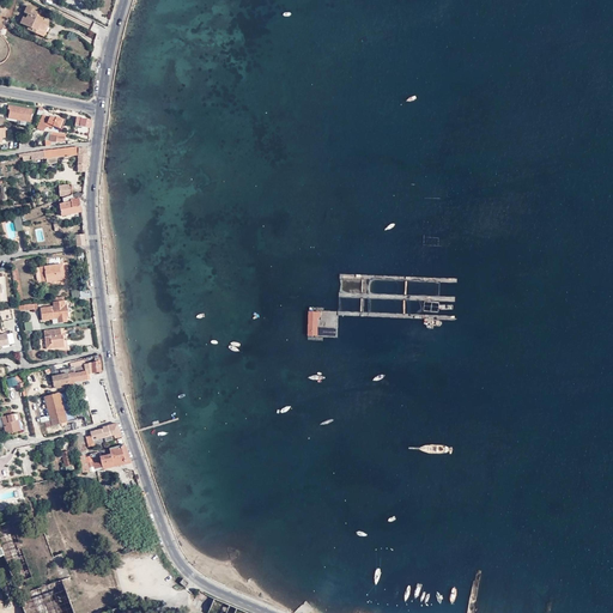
[(24,28),(50,40),(55,29),(52,26),(53,22),(41,17),(42,13),(29,7),(26,14),(30,17),(29,20),(24,18),(22,24),(25,26),(24,28)]
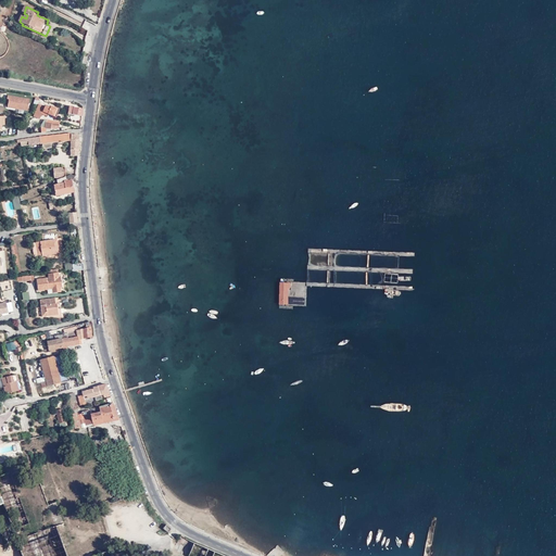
[(16,102),(16,98),(8,96),(7,99),(9,99),(8,108),(19,110),(20,103),(16,102)]
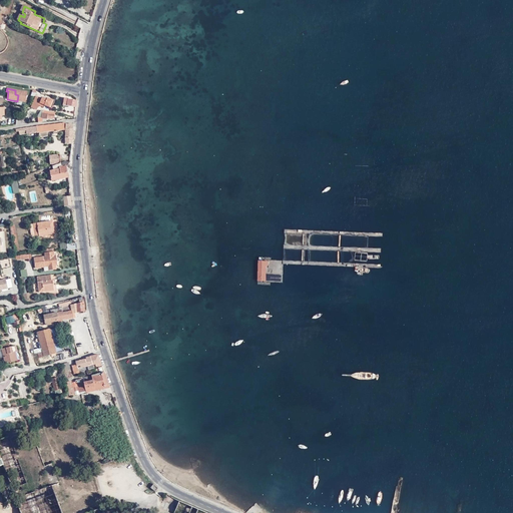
[(27,92),(15,90),(15,94),(18,95),(17,101),(26,102),(27,92)]
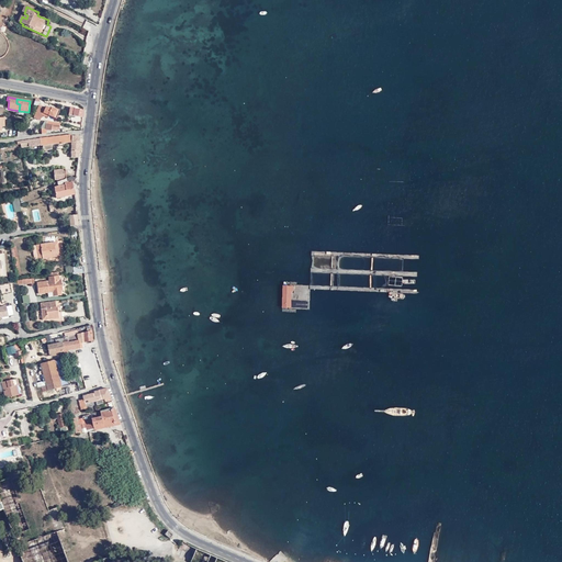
[(83,111),(66,104),(65,112),(78,116),(82,117),(83,111)]
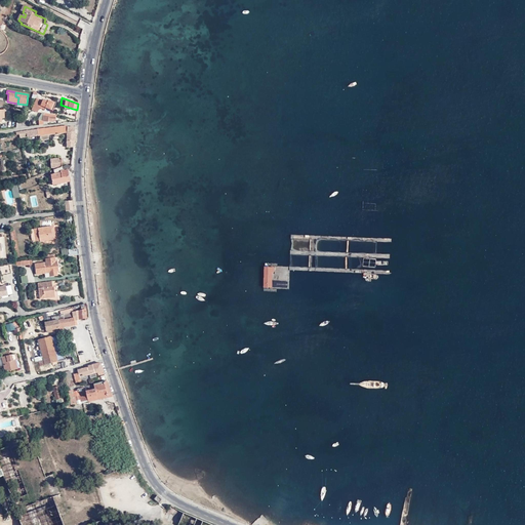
[(51,109),(53,101),(52,101),(51,101),(48,99),(47,101),(37,98),(32,109),(38,112),(40,107),(41,105),(45,107),(51,109)]
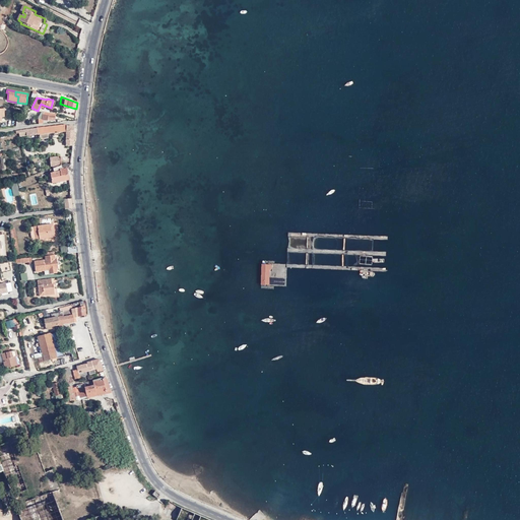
[(56,114),(52,113),(45,112),(42,112),(39,116),(39,118),(38,123),(44,122),(44,120),(48,120),(52,121),(52,120),(55,120),(56,114)]
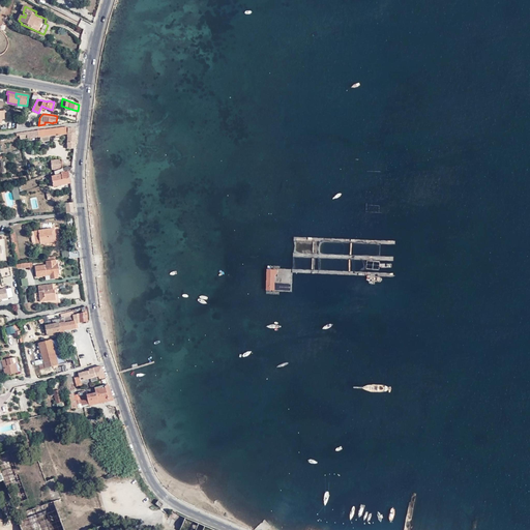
[(69,149),(74,149),(76,137),(76,129),(68,127),(67,126),(27,130),(20,131),(21,135),(28,134),(28,139),(39,138),(40,139),(40,138),(49,137),(68,135),(69,149)]
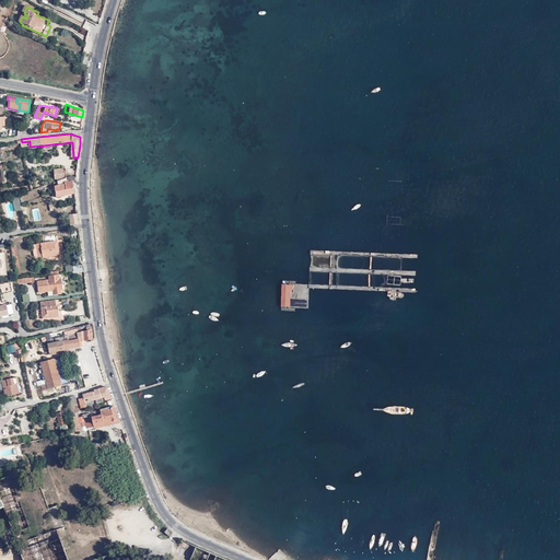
[(63,168),(54,170),(55,179),(65,177),(63,168)]
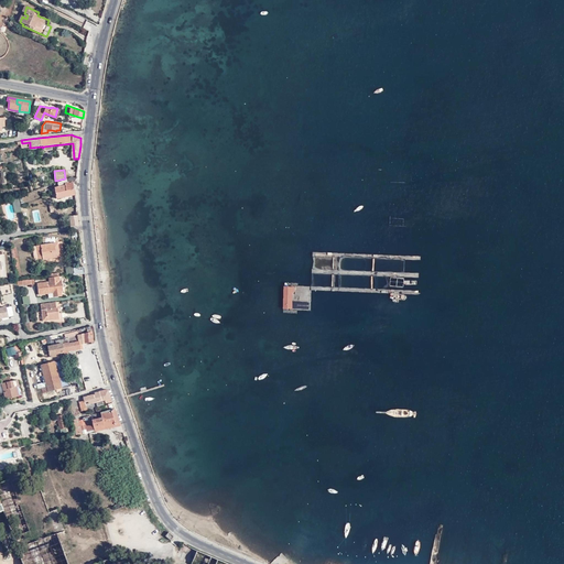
[(57,186),(57,187),(65,185),(68,184),(73,184),(73,183),(76,179),(72,177),(64,180),(57,184),(57,186)]
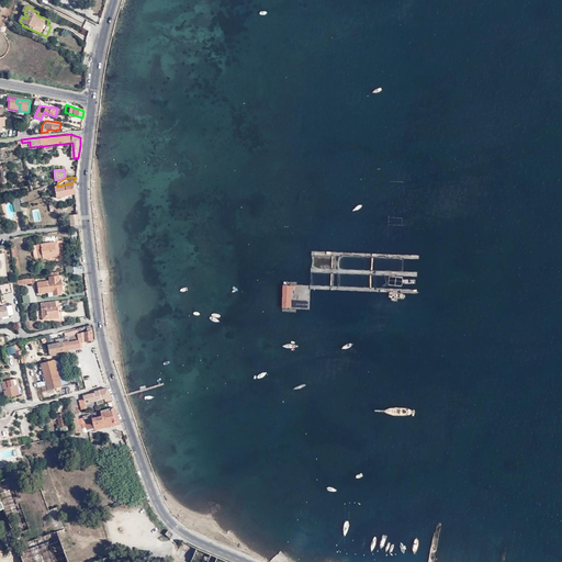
[(57,187),(54,187),(56,198),(67,195),(75,194),(72,183),(68,183),(65,184),(57,187)]
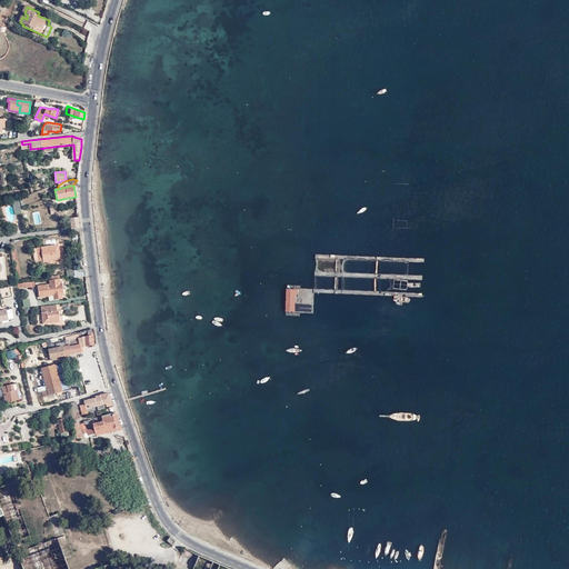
[(6,208),(8,220),(16,219),(12,206),(6,208)]
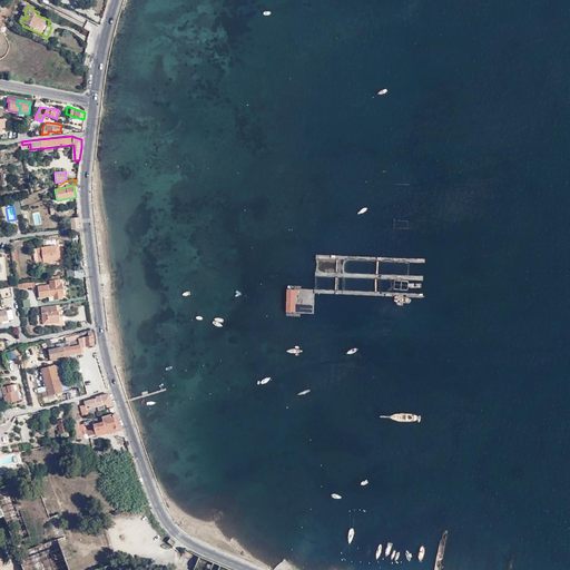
[(79,228),(78,218),(70,219),(71,229),(78,228),(79,228)]
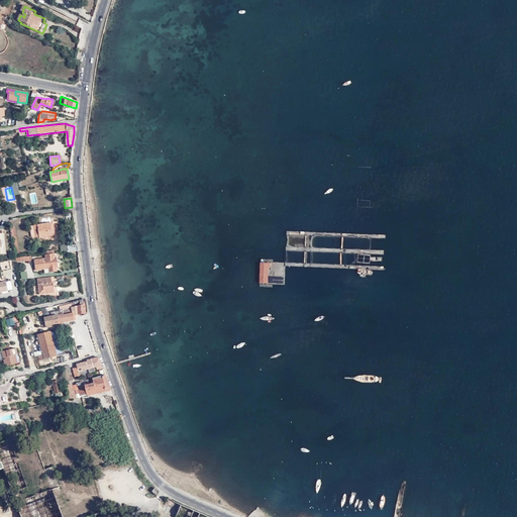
[(53,222),(29,225),(31,239),(55,235),(53,222)]
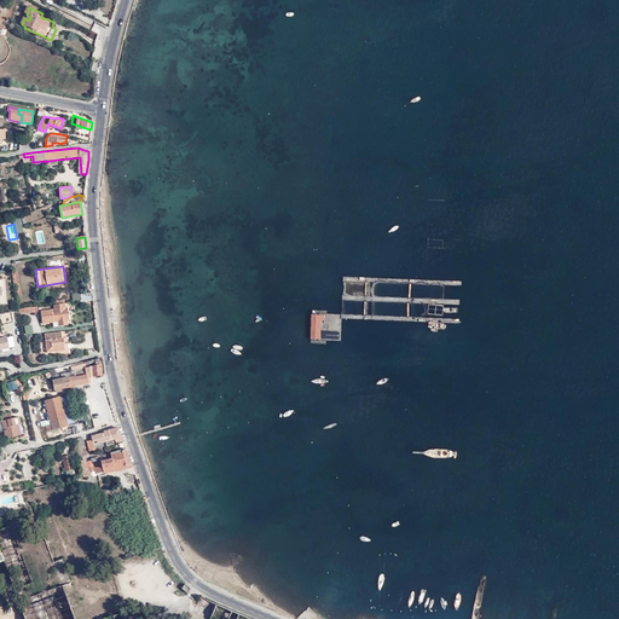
[(11,272),(17,305),(23,304),(17,272),(11,272)]
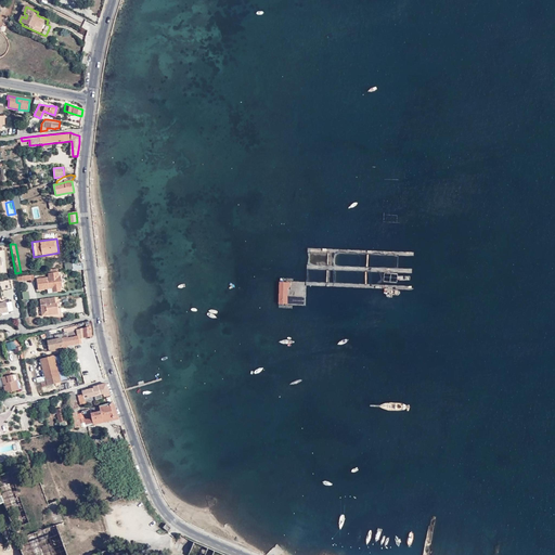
[(48,273),(48,276),(35,279),(36,289),(50,288),(51,292),(60,292),(59,287),(61,286),(60,275),(59,275),(57,272),(48,273)]
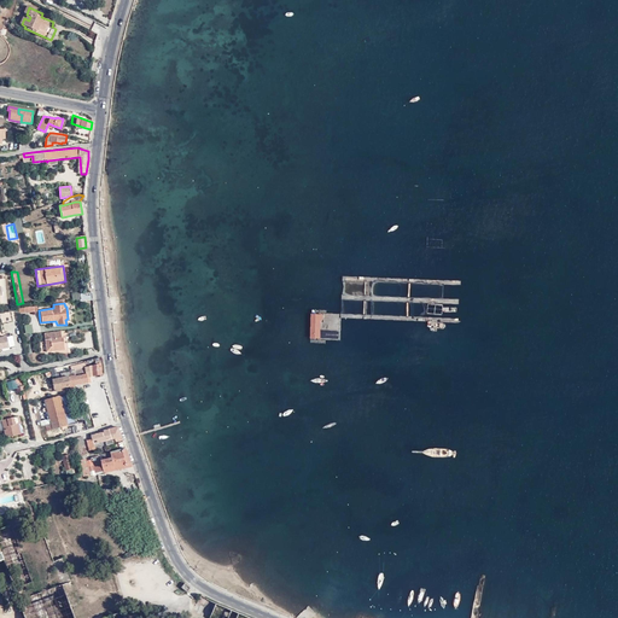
[(0,313),(0,315),(1,324),(13,321),(11,312),(0,313)]
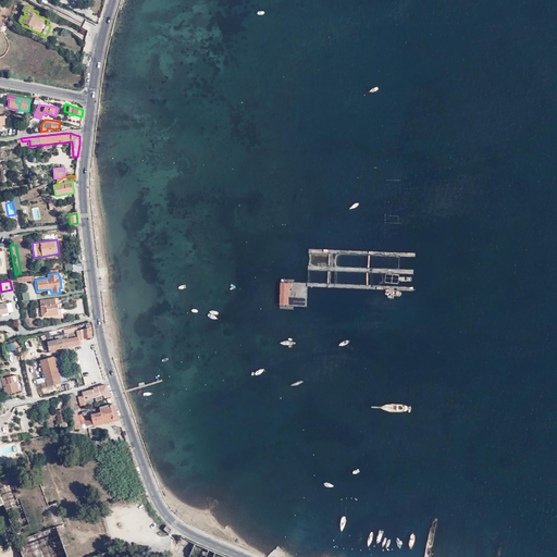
[(57,305),(56,298),(41,300),(42,318),(59,316),(58,305),(57,305)]
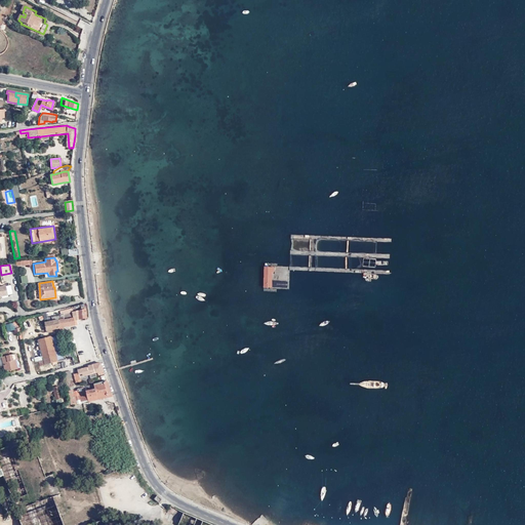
[(82,310),(77,311),(80,320),(87,318),(85,304),(81,305),(82,310)]
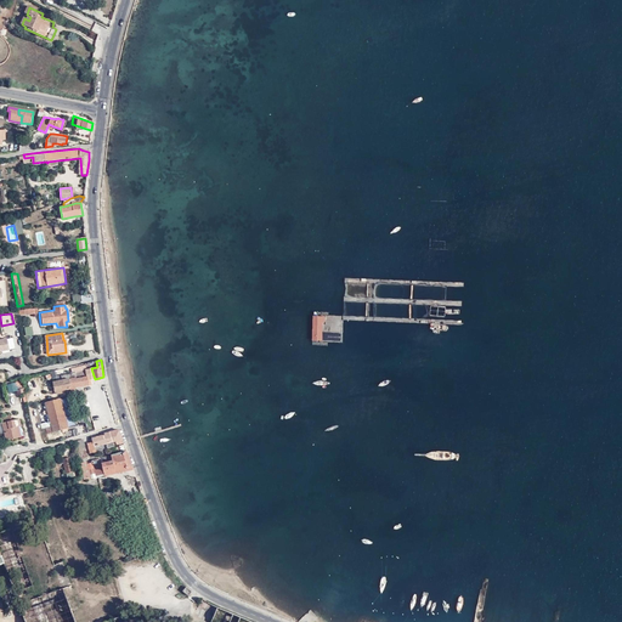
[(88,380),(85,369),(85,368),(73,371),(73,369),(71,369),(72,373),(61,375),(61,379),(52,382),(55,391),(55,393),(57,393),(57,395),(62,394),(62,391),(66,390),(66,395),(83,391),(82,386),(91,384),(91,379),(88,380)]
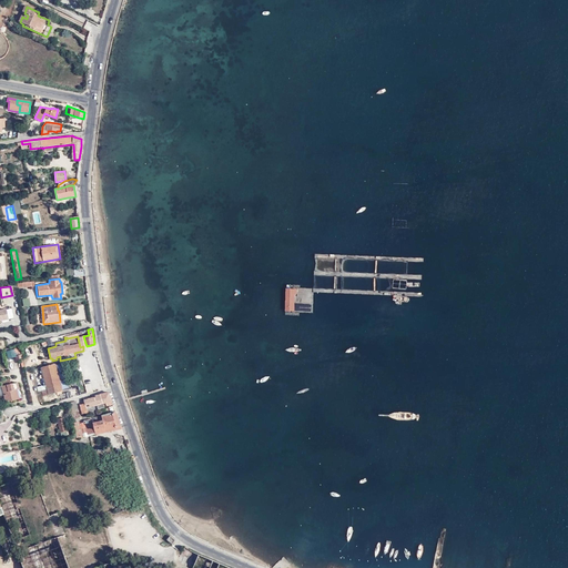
[(54,363),(41,367),(47,388),(41,391),(42,396),(61,391),(54,363)]
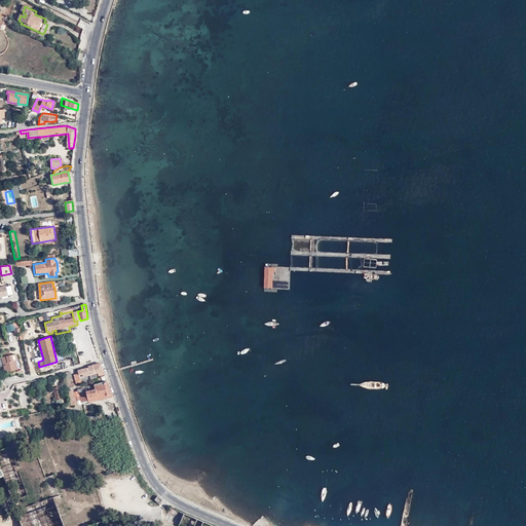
[(0,354),(1,358),(1,359),(2,366),(4,373),(17,370),(15,362),(17,361),(16,358),(15,354),(9,355),(8,351),(0,352),(0,354)]
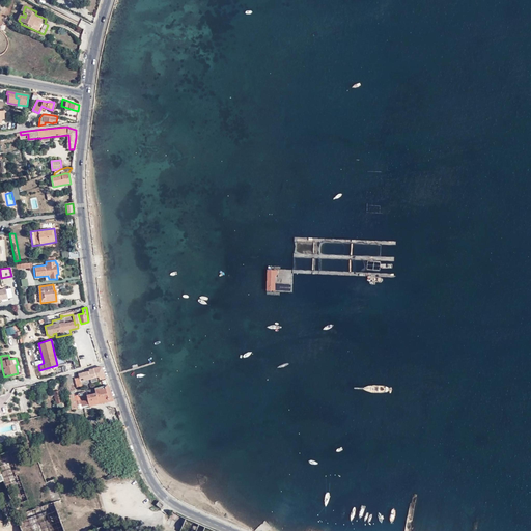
[(101,367),(92,368),(93,370),(79,374),(79,378),(81,384),(83,384),(83,381),(89,379),(90,383),(95,381),(94,378),(100,376),(101,380),(105,379),(103,372),(101,367)]
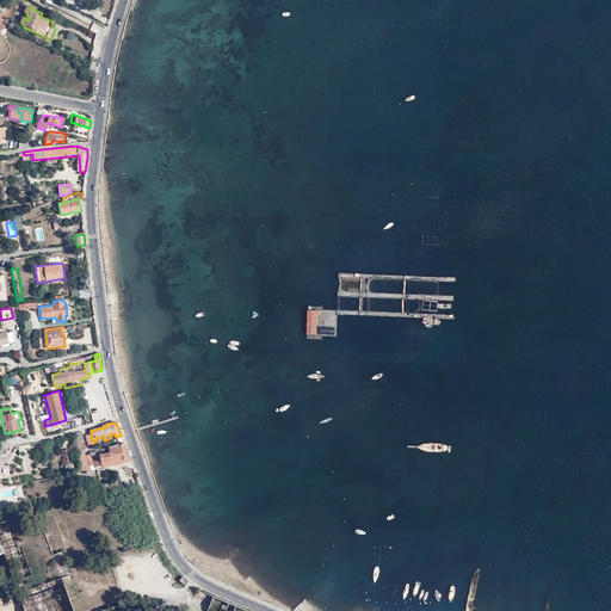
[(86,449),(82,431),(75,432),(79,451),(85,450),(86,449)]
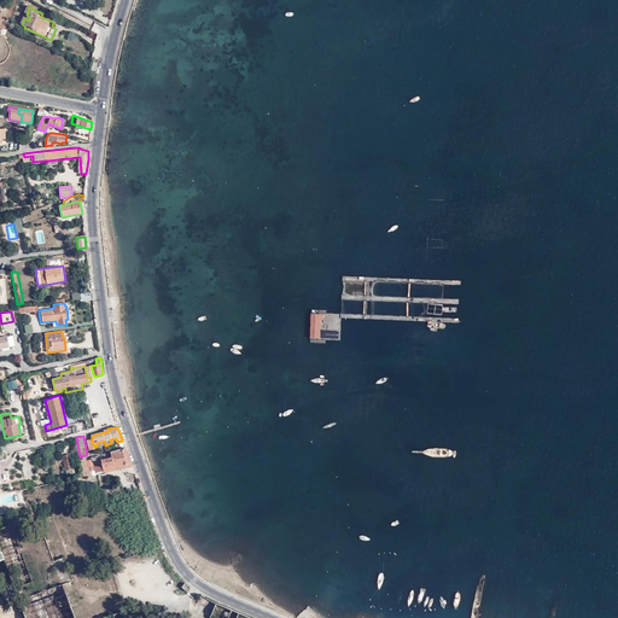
[(110,452),(111,458),(114,470),(132,467),(124,448),(110,452)]
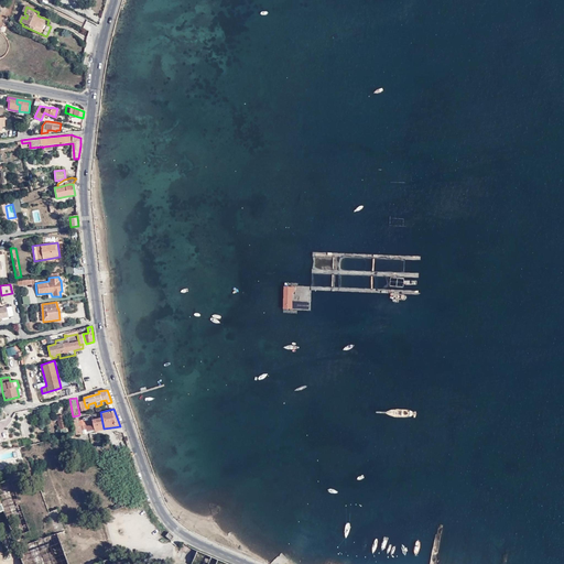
[(63,414),(56,415),(60,432),(66,431),(63,414)]
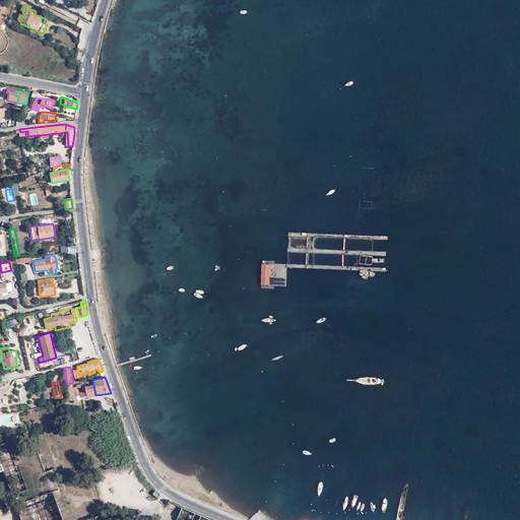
[(72,385),(68,386),(71,400),(87,397),(85,386),(84,383),(76,384),(76,385),(77,390),(74,391),(74,390),(73,390),(72,385)]
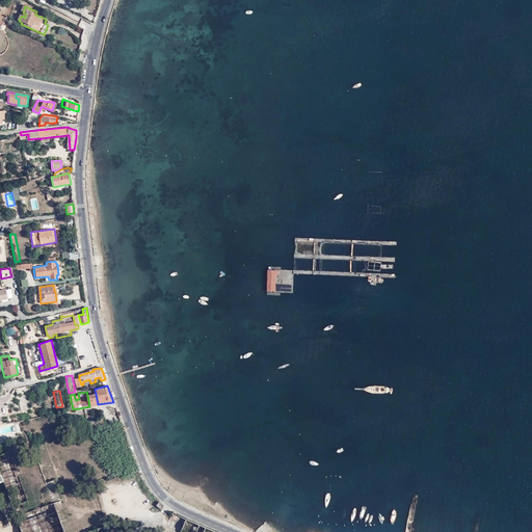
[(98,404),(96,394),(87,395),(89,406),(98,404)]
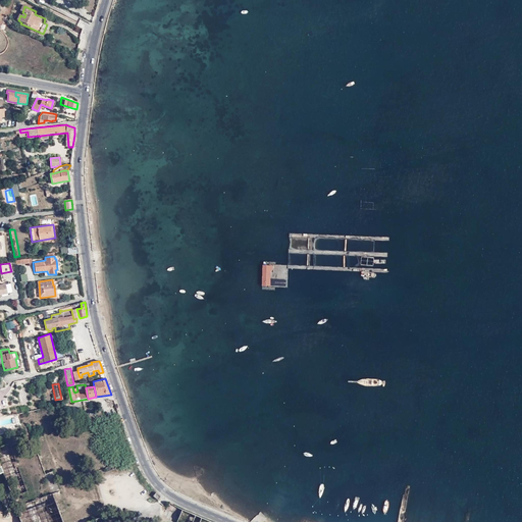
[(32,403),(29,387),(21,388),(23,404),(32,403)]
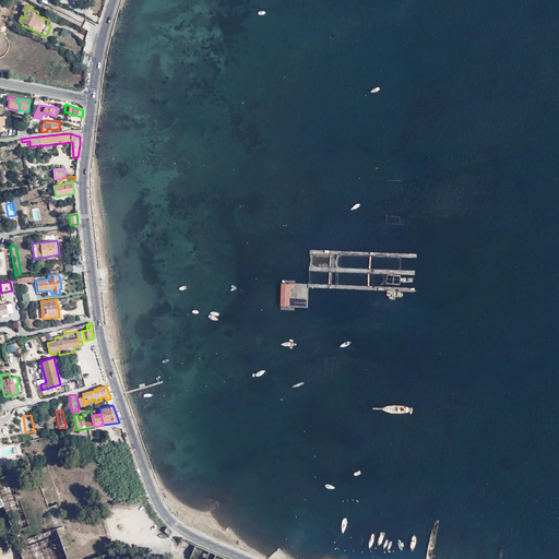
[(281,558),(285,555),(280,548),(275,551),(281,558)]
